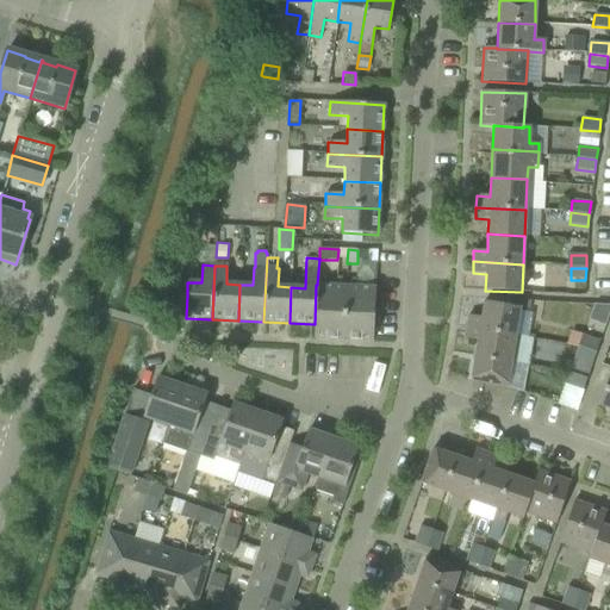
[(316,285),(315,324),(313,338),(315,338),(316,330),(321,330),(319,338),(366,341),(367,332),(372,332),(371,342),(373,342),(375,288),(317,285),(316,285)]
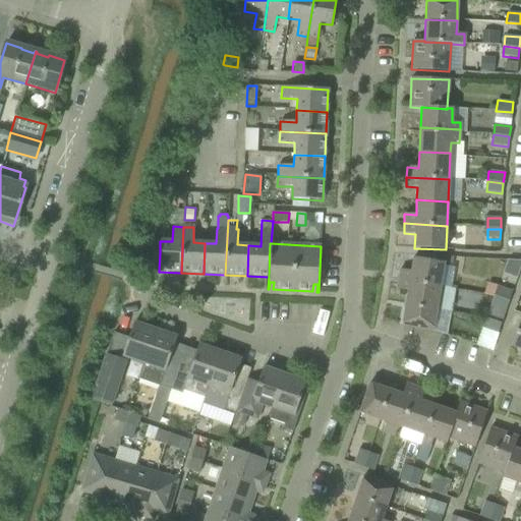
[(400,270),(398,279),(441,286),(444,264),(413,257),(411,272),(400,270)]
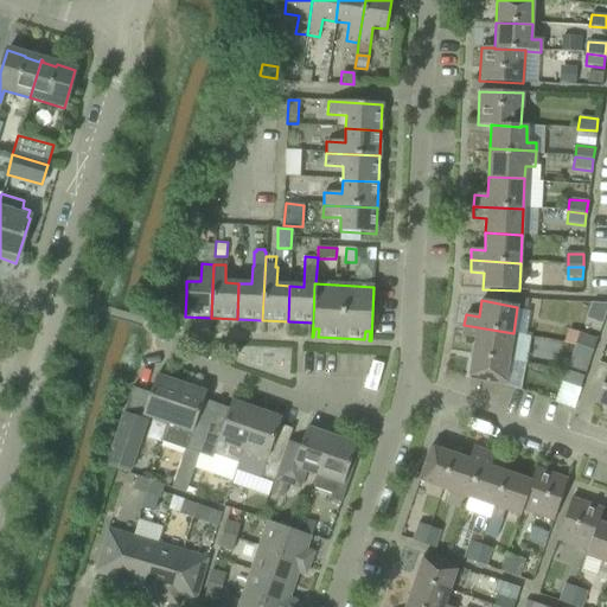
[(474,339),(472,359),(508,365),(509,360),(526,364),(530,338),(512,334),(513,333),(464,325),(461,337),(474,339)]
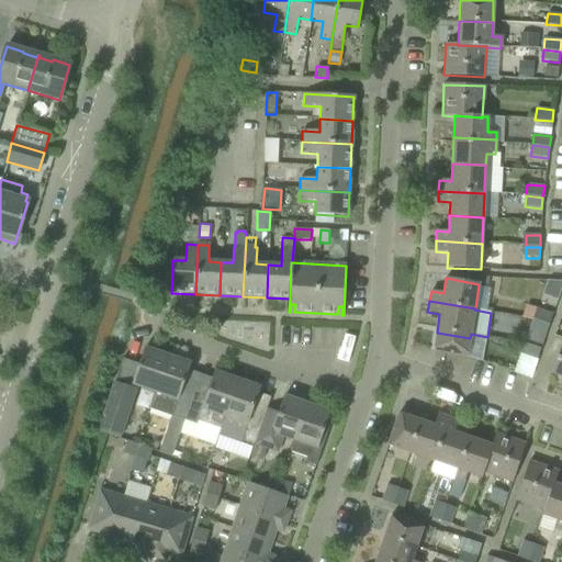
[(549,324),(552,314),(536,308),(532,318),(549,324)]
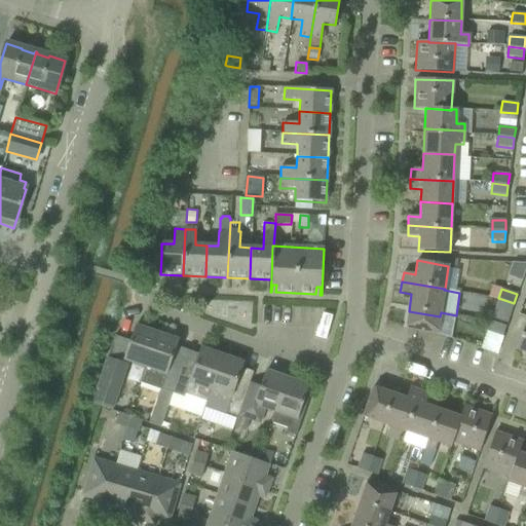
[(510,314),(514,303),(498,298),(495,309),(510,314)]
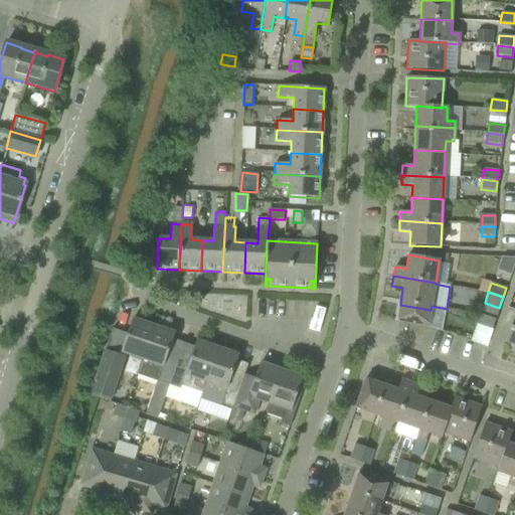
[(431,310),(400,305),(397,322),(427,327),(431,310)]
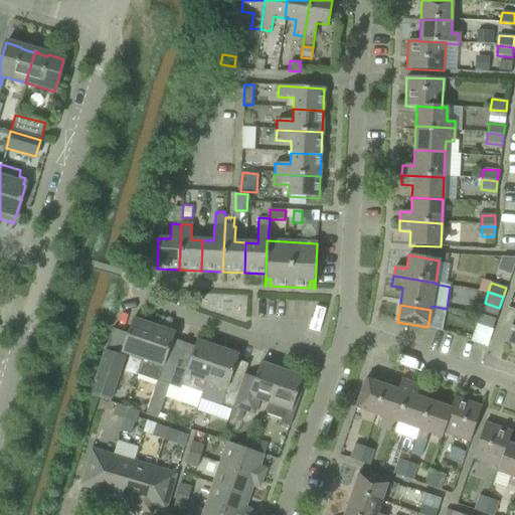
[(492,329),(496,318),(481,313),(477,324),(492,329)]
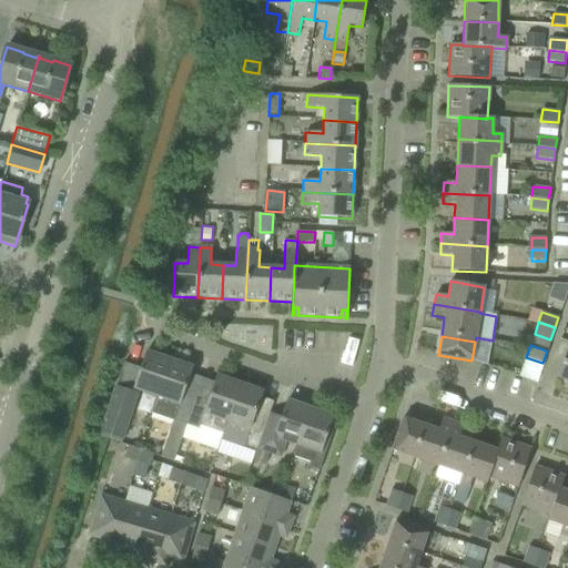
[(567,381),(567,347),(558,377),(567,381)]
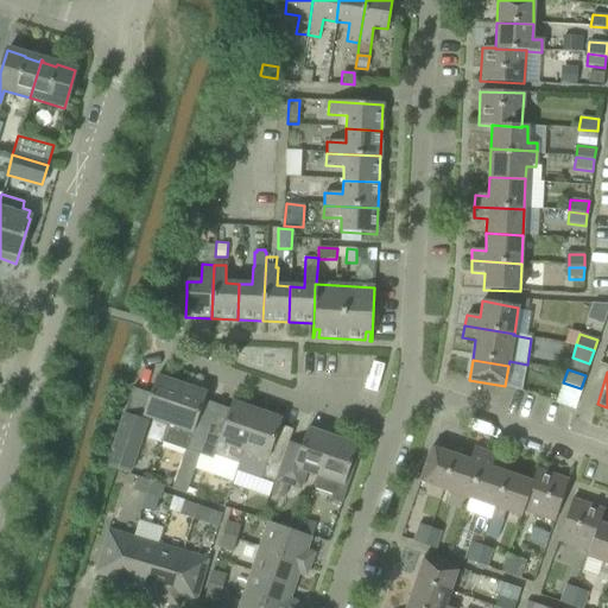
[(143,417),(166,424),(168,425),(181,385),(156,377),(143,417)]
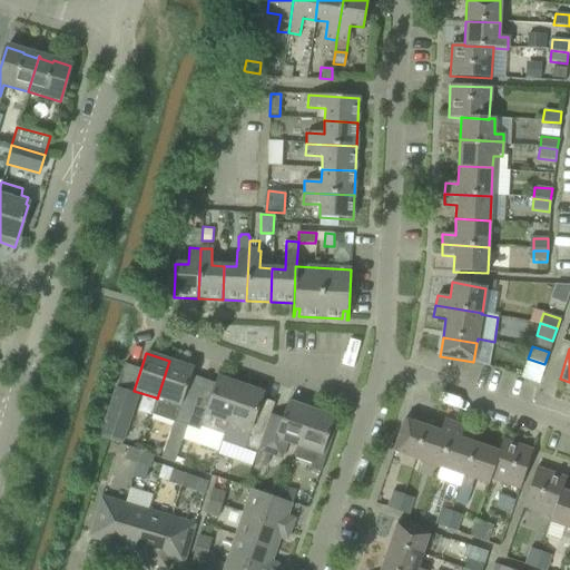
[(175,423),(187,426),(194,406),(182,402),(193,369),(169,361),(157,399),(156,397),(150,415),(175,423)]
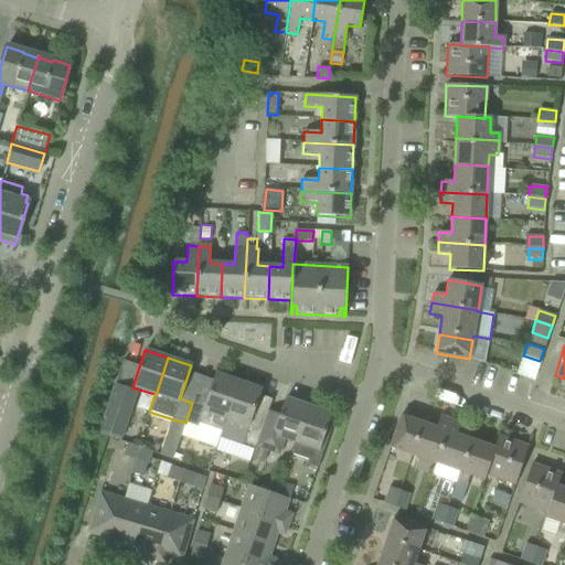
[(226,419),(238,382),(215,374),(203,407),(192,403),(185,423),(196,427),(198,423),(221,432),(222,432),(226,419)]
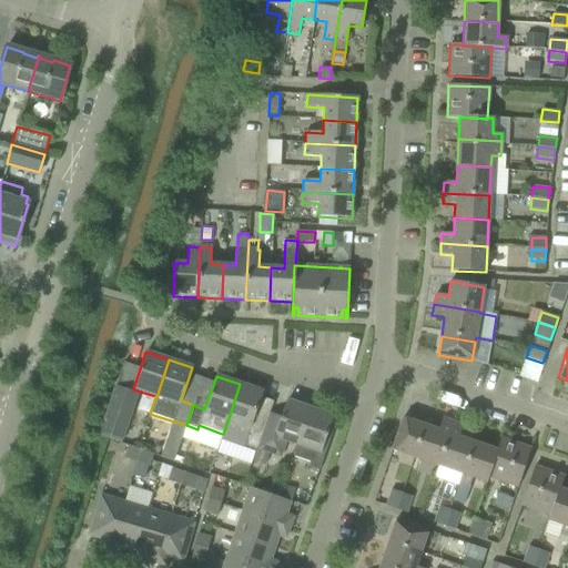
[(253,423),(257,409),(263,392),(240,384),(227,422),(223,434),(222,434),(221,438),(227,440),(236,436),(241,426),(250,429),(244,446),(256,449),(261,438),(260,438),(264,426),(253,423)]
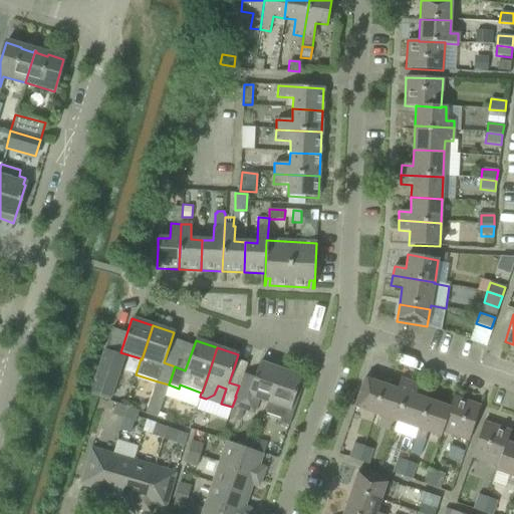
[(90,391),(106,396),(120,356),(103,350),(90,391)]
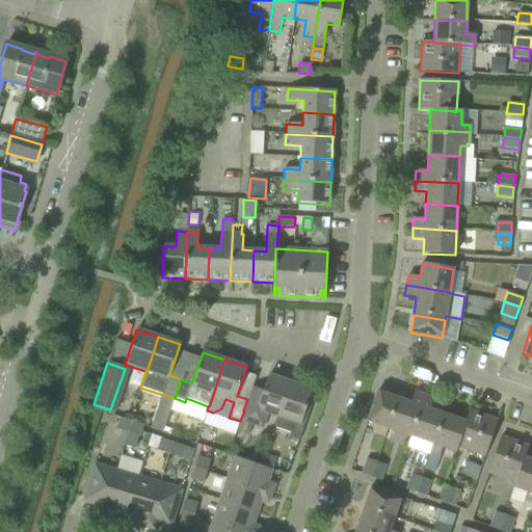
[(278,418),(290,382),(268,375),(263,391),(251,388),(251,387),(247,399),(243,410),(244,410),(240,421),(251,425),(257,410),(278,418)]
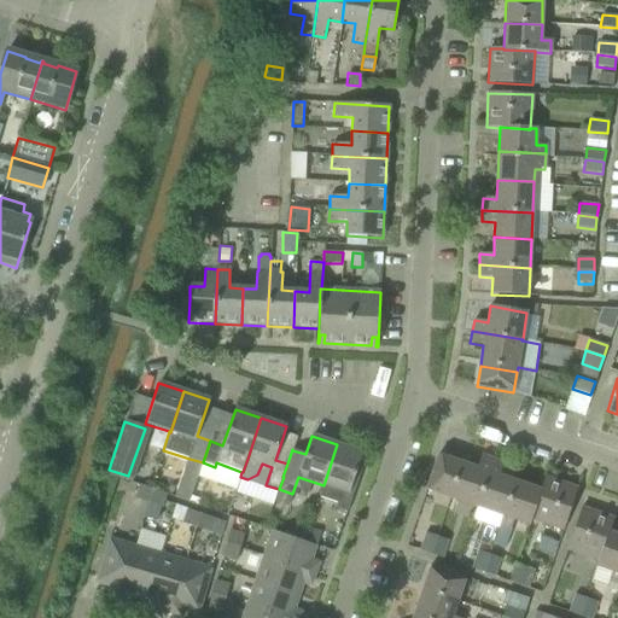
[(337,444),(324,485),(319,497),(337,503),(336,509),(347,513),(359,478),(354,477),(362,453),(337,444)]
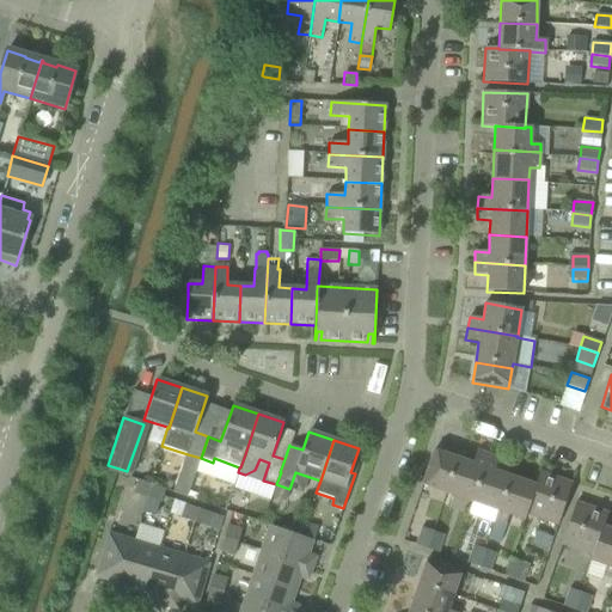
[(422,485),(448,495),(460,460),(434,451),(422,485)]
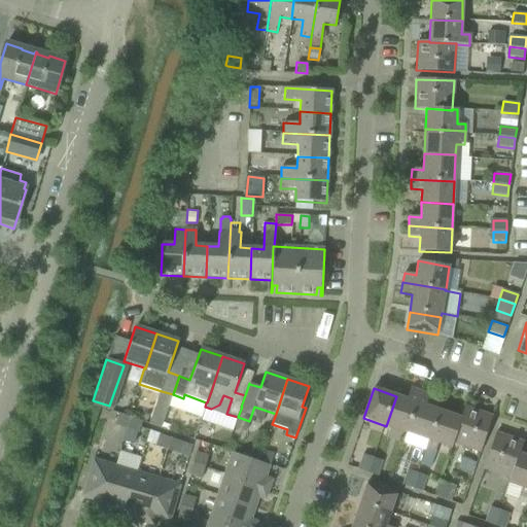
[(386,426),(406,432),(420,392),(411,388),(407,399),(396,396),(386,426)]
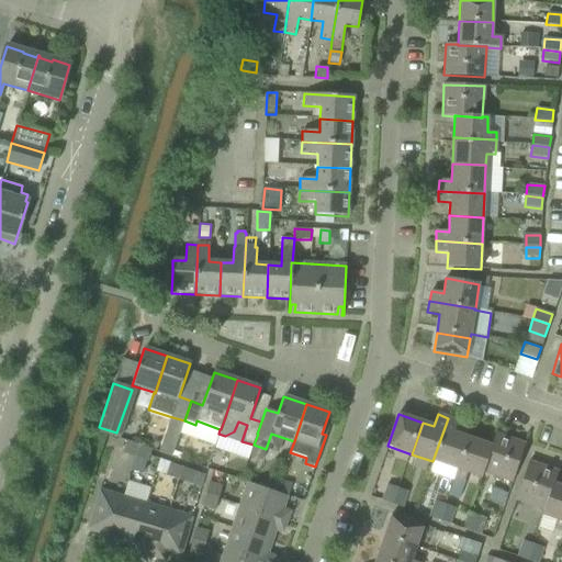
[(433,461),(457,469),(468,438),(453,433),(458,422),(448,418),(433,461)]
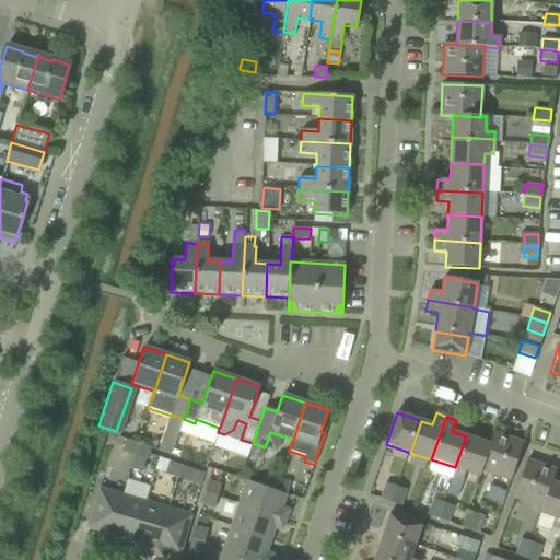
[(481,470),(511,480),(516,463),(523,442),(493,432),(489,444),(490,444),(481,470)]
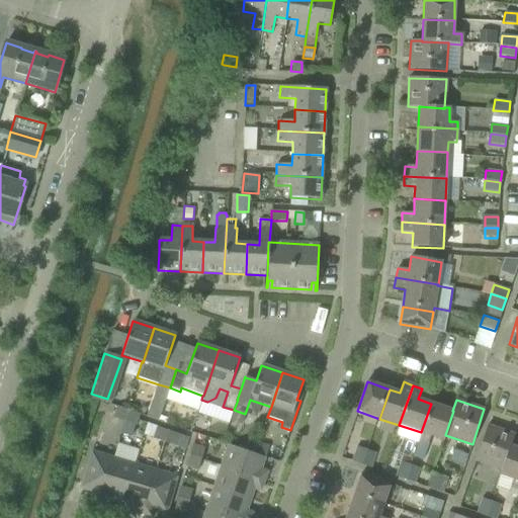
[(444,440),(445,435),(453,411),(452,411),(431,404),(421,432),(418,440),(428,444),(431,436),(444,440)]
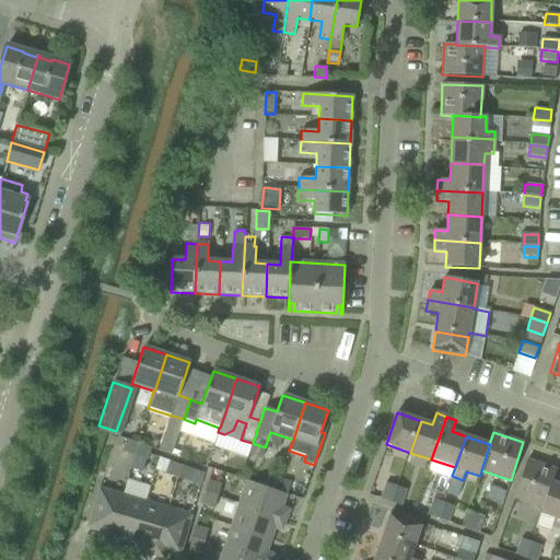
[(121,452),(132,456),(137,444),(126,440),(121,452)]
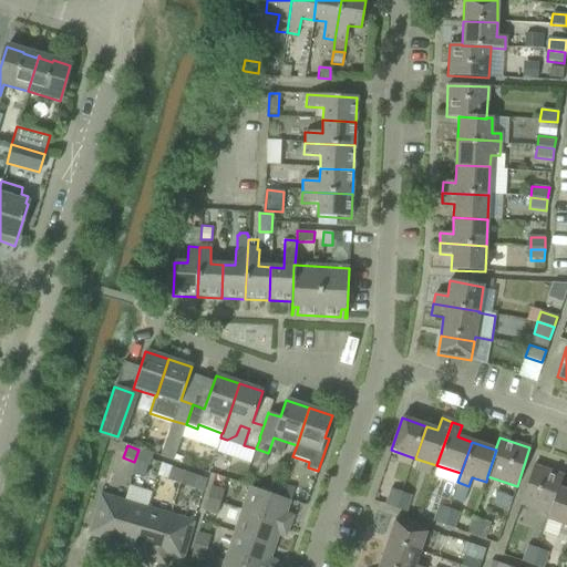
[(138,450),(134,462),(147,466),(151,454),(138,450)]
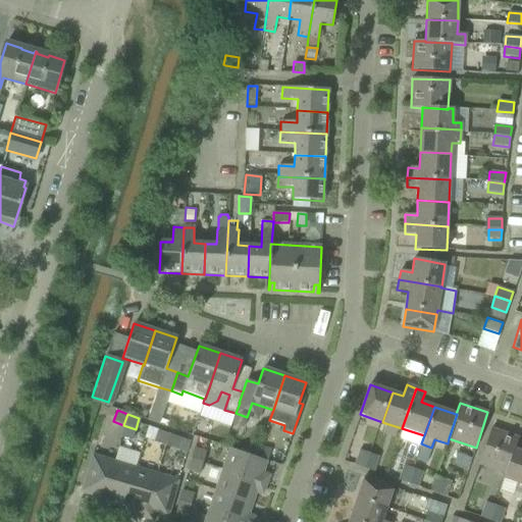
[(478,464),(505,473),(506,474),(514,450),(515,450),(518,438),(490,429),(478,464)]
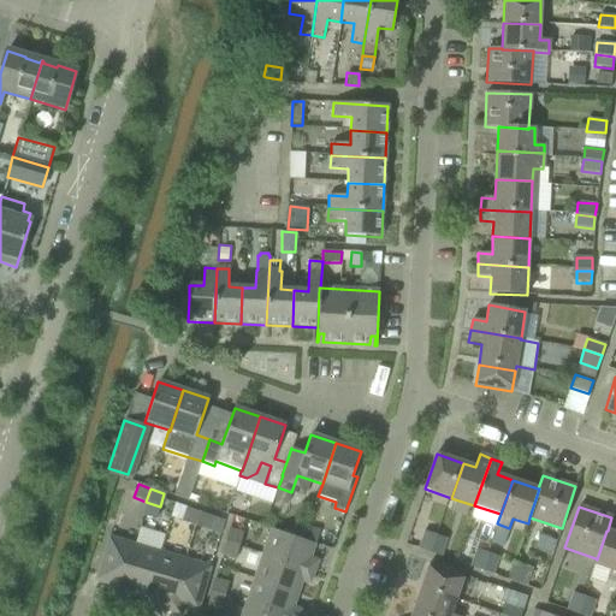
[(181,522),(194,527),(199,513),(185,509),(181,522)]
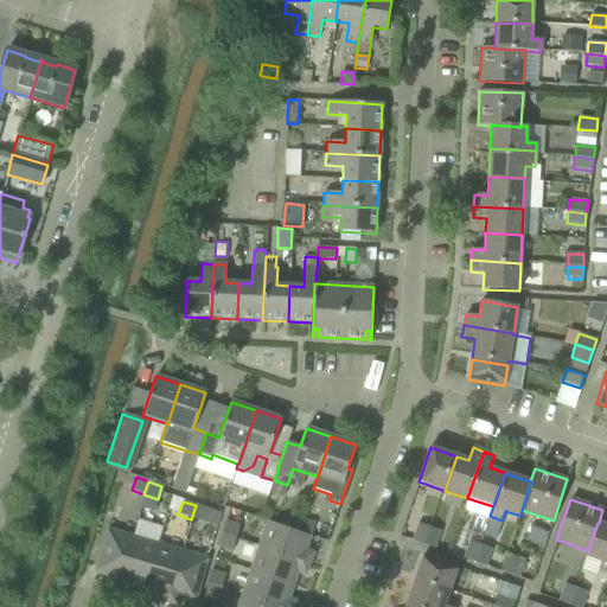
[(216,526),(219,513),(209,510),(196,505),(191,519),(216,526)]
